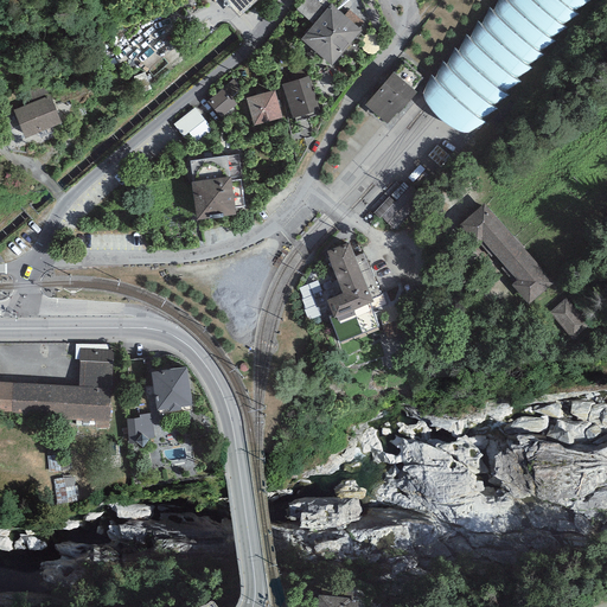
[(223,0),(240,17),(257,0),(223,0)]
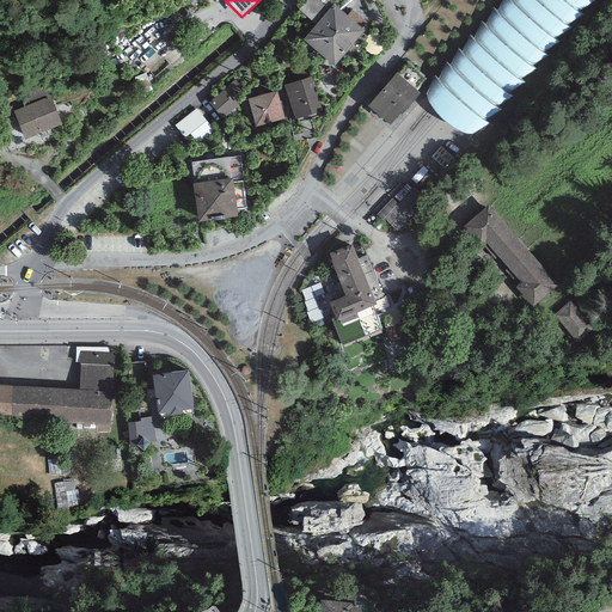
[(342,0),(352,10),(362,0),(342,0)]
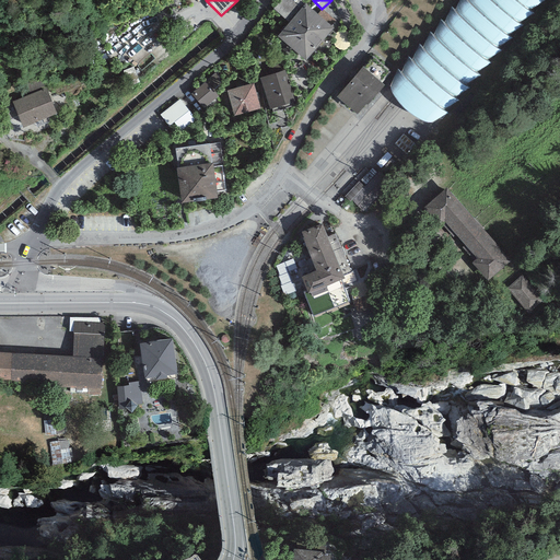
[(397,70),(389,84),(394,97),(403,106),(415,116),(430,124),(448,114),(443,111),(457,101),(455,97),(469,88),(465,85),(480,74),(476,72),(491,63),(486,60),(502,51),(497,48),(513,39),(509,35),(523,26),(518,23),(533,14),(529,9),(544,0),(543,0),(459,0),(455,11),(451,8),(444,22),(440,19),(432,36),(430,32),(422,48),(418,44),(411,61),(407,58),(401,72),(397,70)]
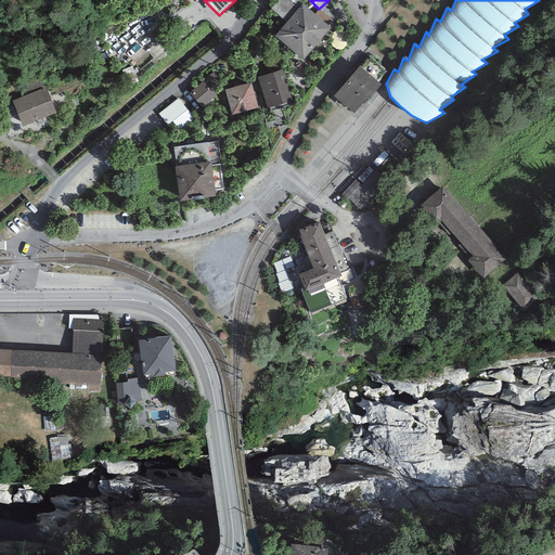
[(304,2),(275,37),(304,60),(332,28),(304,2)]
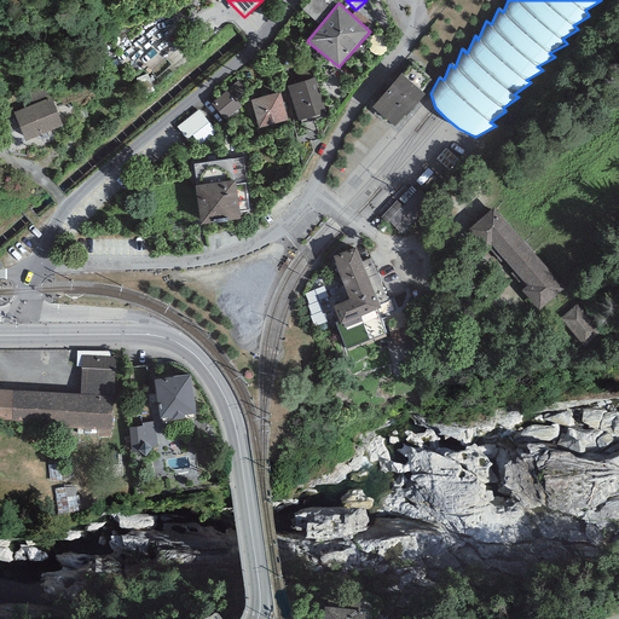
[(400,75),(372,106),(395,127),(423,94),(400,75)]
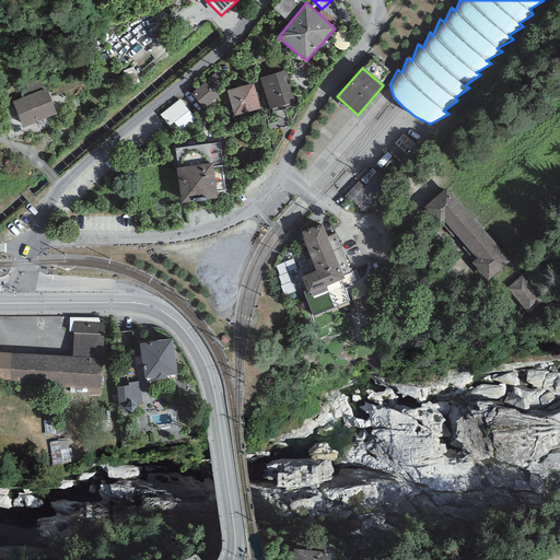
[(286,70),(259,78),(268,108),(294,101),(286,70)]
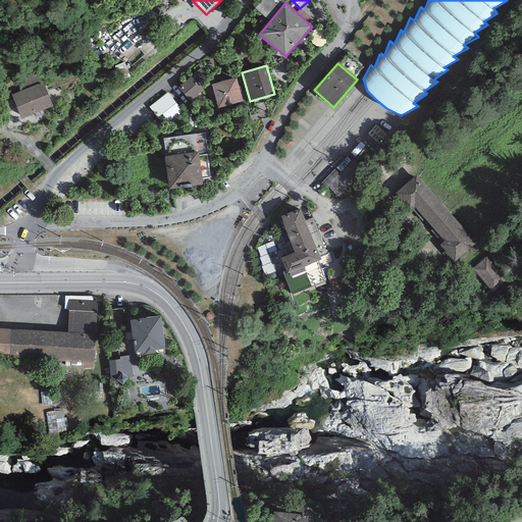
[(194,76),(180,87),(191,99),(203,89),(194,76)]
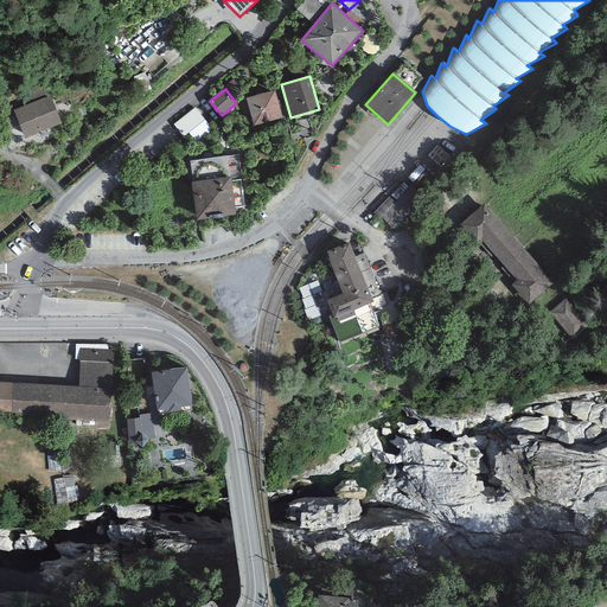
[(275,89),(246,98),(254,126),(283,117),(275,89)]
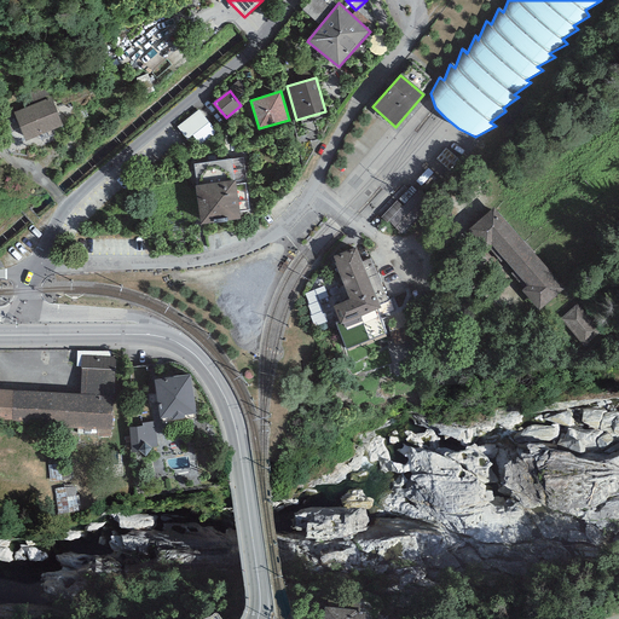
[(63,127),(52,97),(13,111),(25,142),(63,127)]
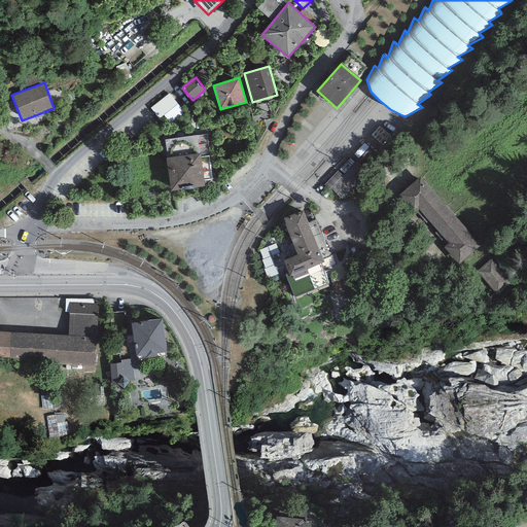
[(171,96),(153,109),(162,120),(179,106),(171,96)]
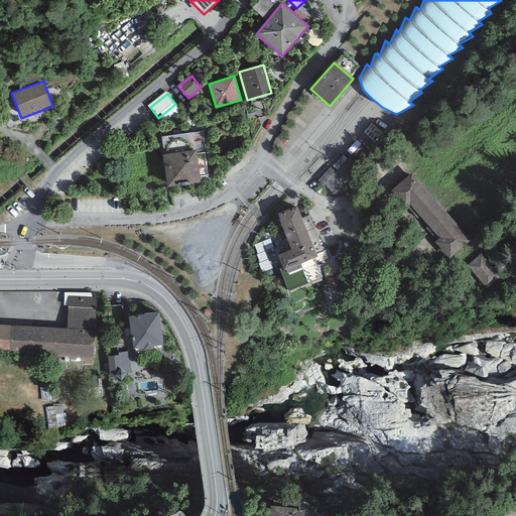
[(201,131),(160,138),(168,182),(209,175),(201,131)]
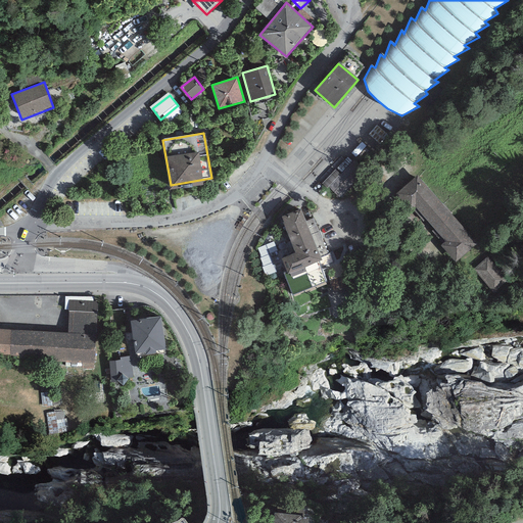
[(335,193),(349,178),(338,168),(324,184),(335,193)]
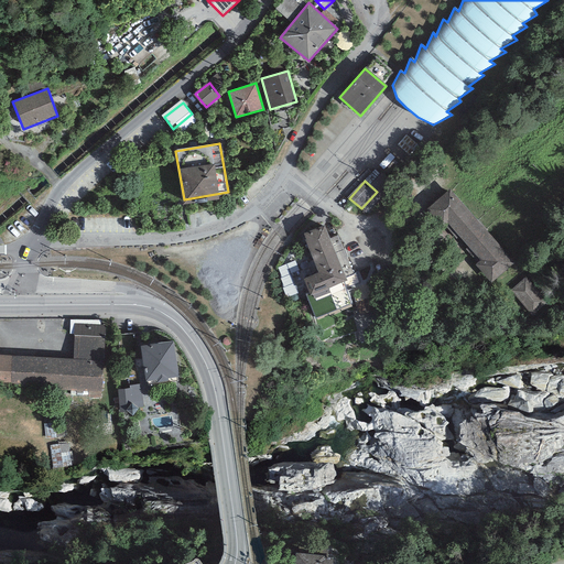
[(480,225),(452,190),(429,209),(444,227),(448,223),(479,260),(476,263),(489,279),(511,260),(480,225)]
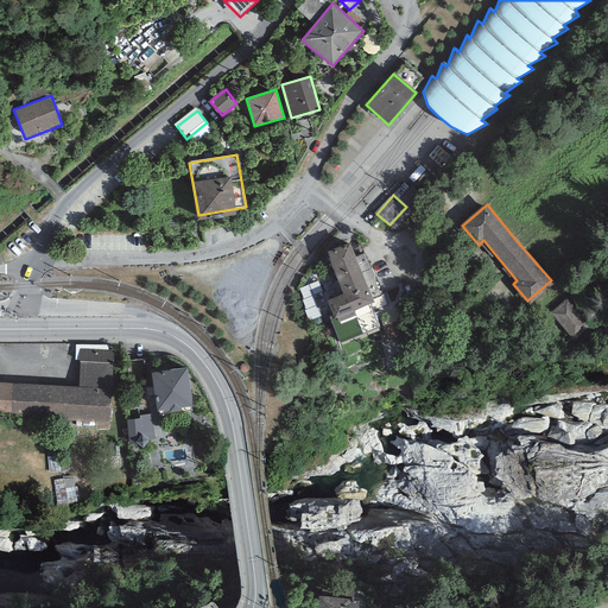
[(350,242),(327,252),(343,295),(327,301),(335,320),(374,303),(373,299),(381,296),(365,254),(355,258),(350,242)]
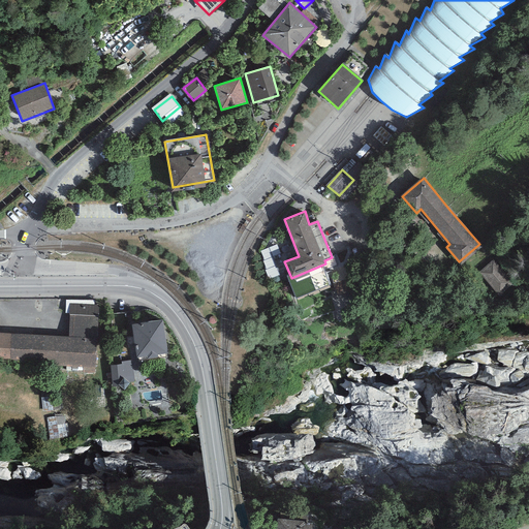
[(493,260),(479,273),(500,296),(514,283),(493,260)]
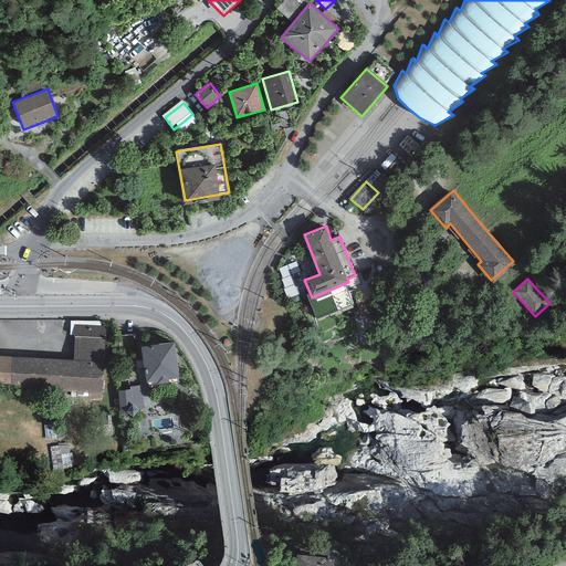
[(0,387),(102,394),(106,326),(75,325),(73,360),(0,355),(0,387)]
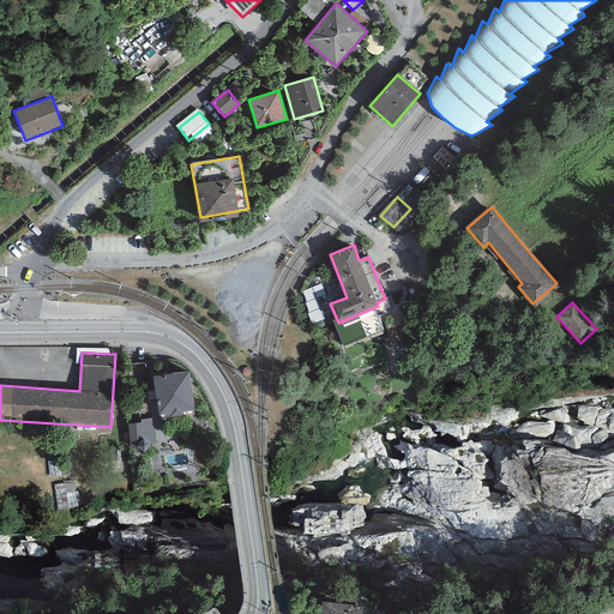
[(194,410),(188,372),(152,377),(158,421),(182,417),(182,411),(194,410)]
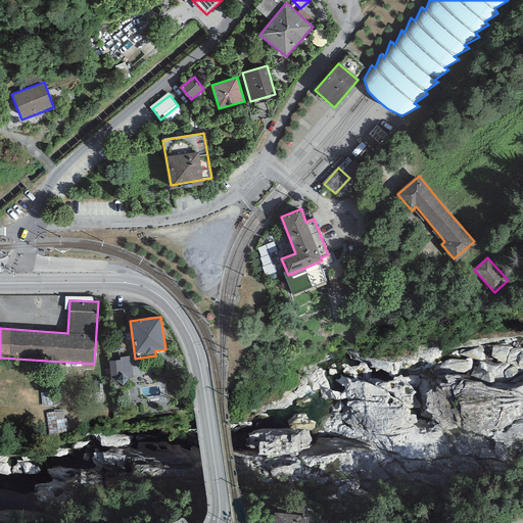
[(133,359),(111,362),(113,384),(136,382),(133,359)]
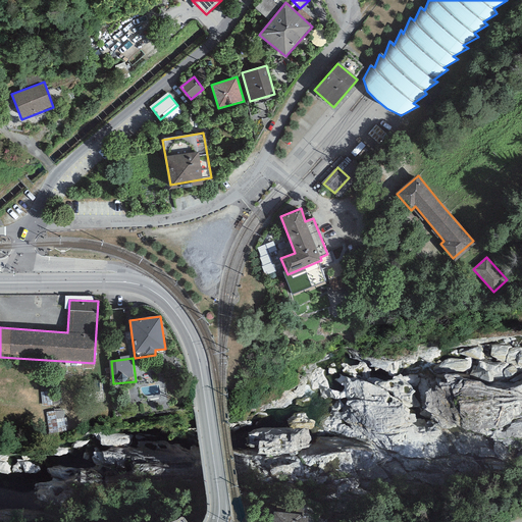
[(39,376),(43,406),(62,404),(60,394),(52,395),(49,375),(39,376)]
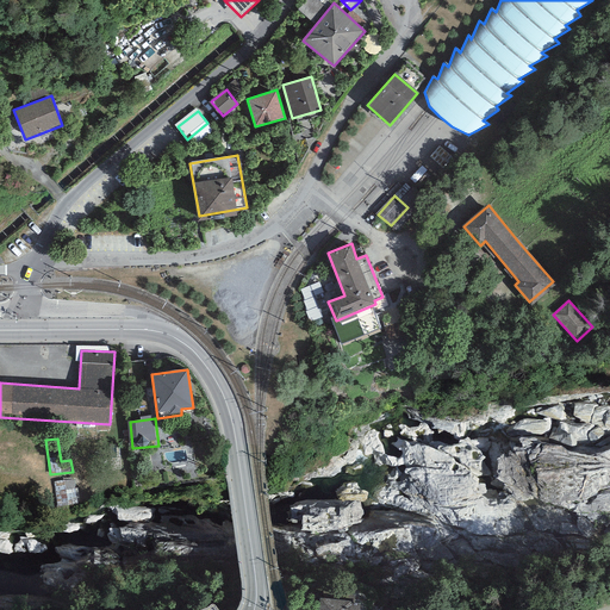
[(73,479),(55,481),(58,506),(76,504),(73,479)]
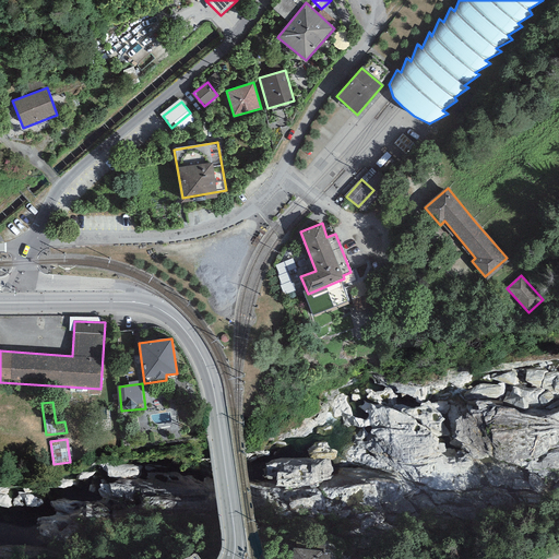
[(321,548),(293,546),(292,558),(329,558),(330,549),(321,549),(321,548)]
